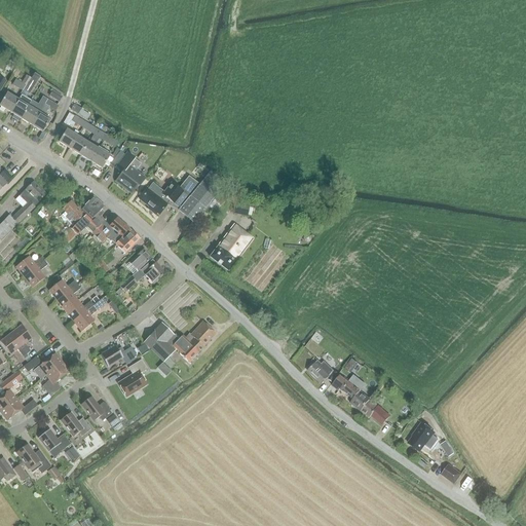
[(26,86),(23,91),(29,95),(40,77),(34,74),(30,79),(26,86)]
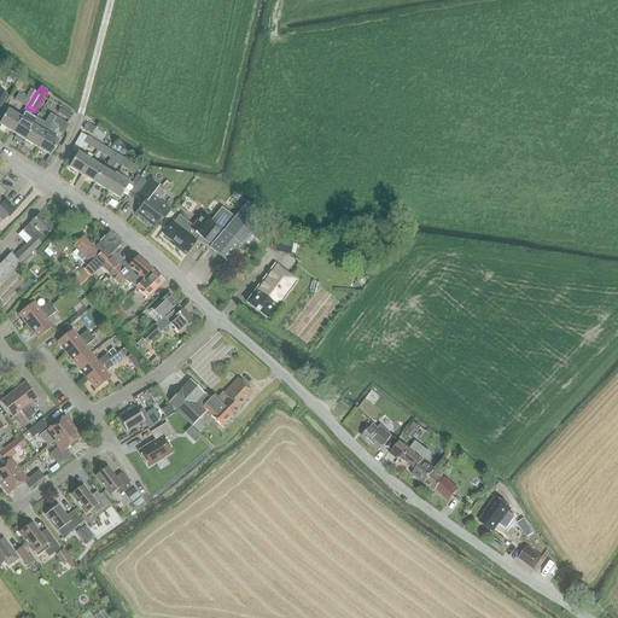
[(29,89),(24,98),(30,101),(35,93),(29,89)]
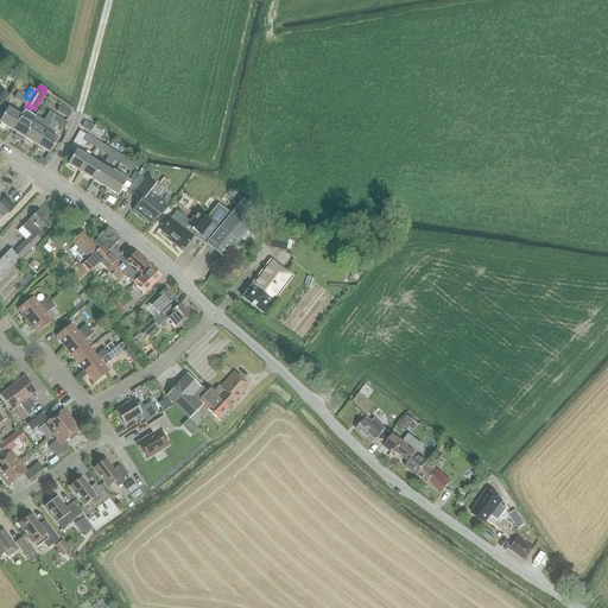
[(26,106),(30,100),(17,93),(13,99),(26,106)]
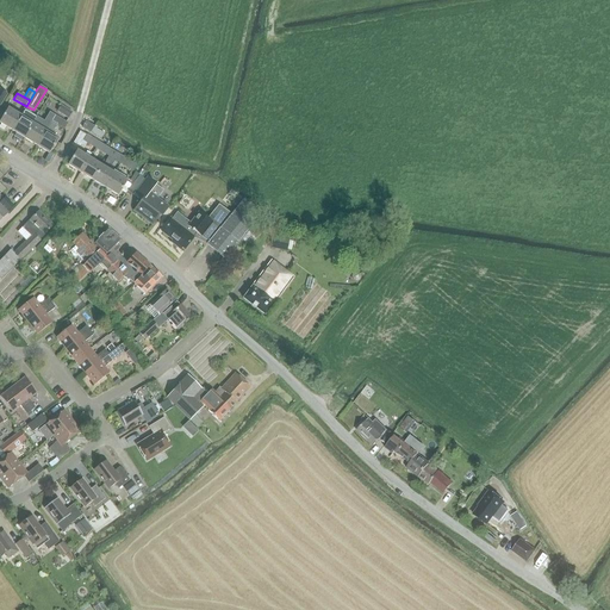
[(72,112),(61,105),(56,112),(68,119),(72,112)]
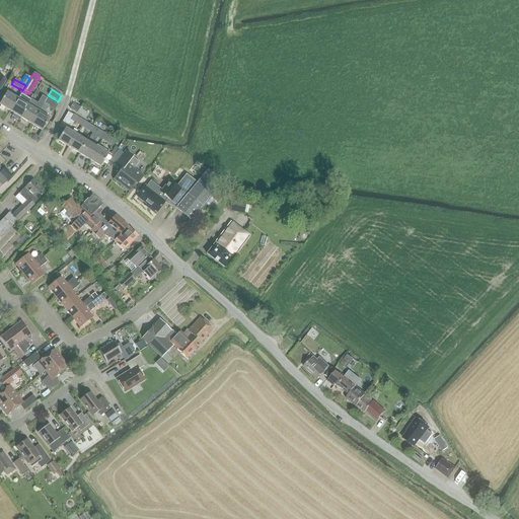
[(0,104),(9,112),(17,98),(6,92),(0,102),(0,104)]
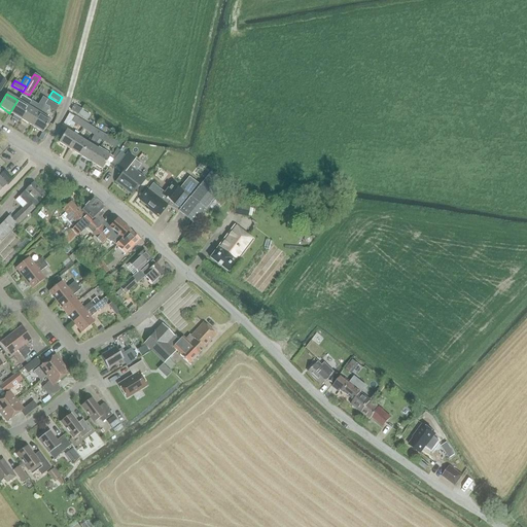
[(21,95),(18,101),(18,100),(9,113),(21,119),(28,107),(29,107),(32,102),(21,95)]
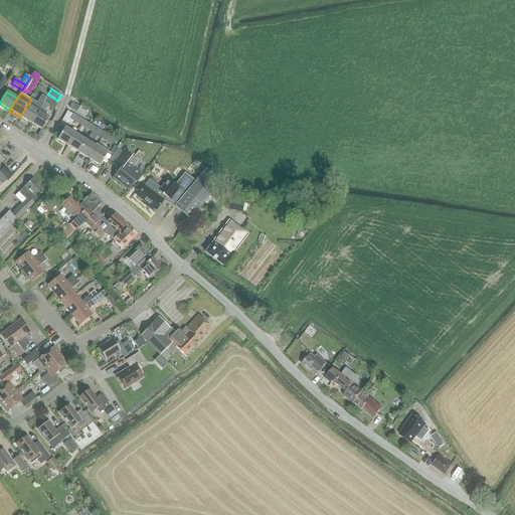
[(33,109),(28,105),(27,105),(20,117),(30,123),(46,98),(41,95),(33,109)]
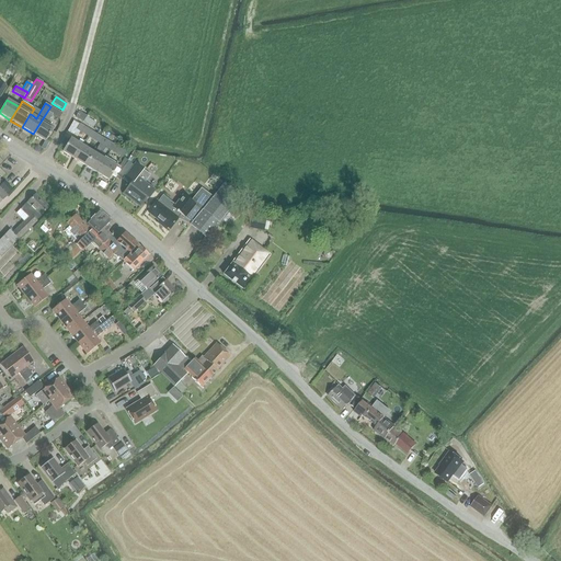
[(58,119),(61,114),(50,106),(33,134),(45,141),(48,137),(52,130),(53,128),(46,124),(52,115),(58,119)]
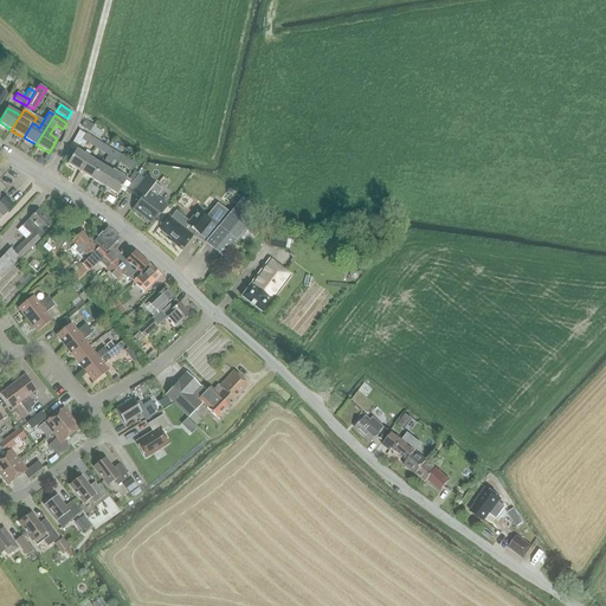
[(81,127),(100,139),(103,133),(92,127),(94,126),(84,120),(81,127)]
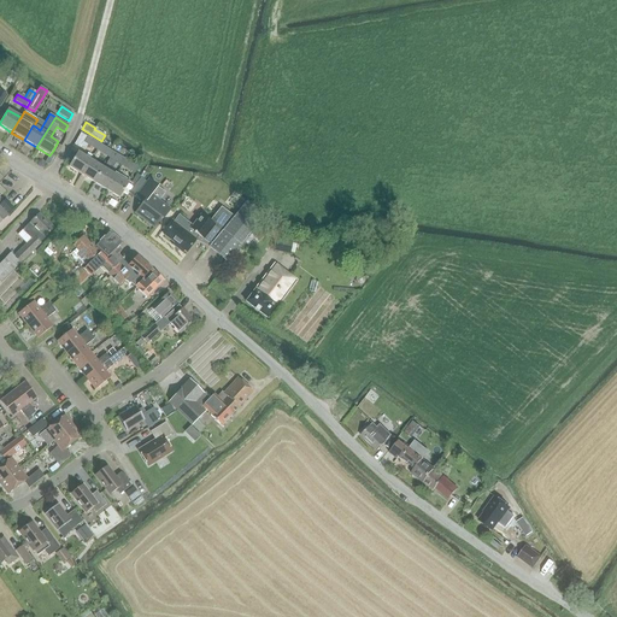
[(80,147),(86,136),(80,133),(74,144),(80,147)]
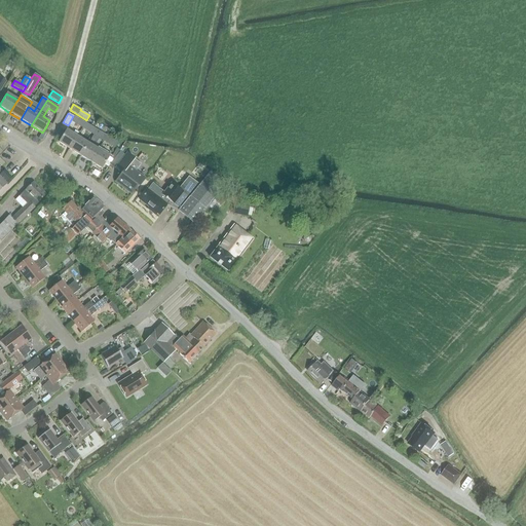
[(82,128),(85,123),(74,116),(71,121),(75,124),(79,126),(82,128)]
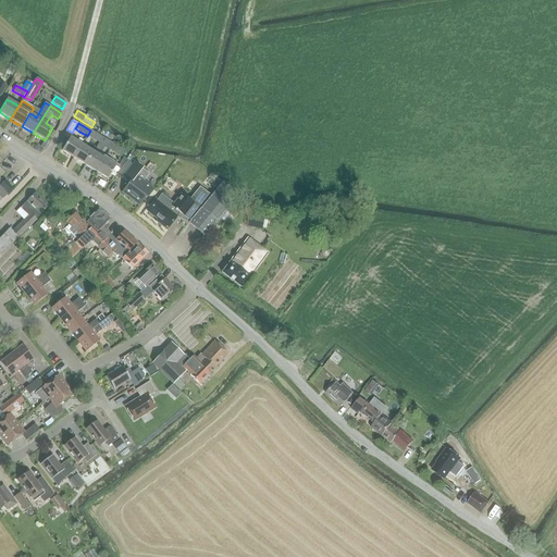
[(90,131),(87,136),(98,143),(101,137),(90,131)]
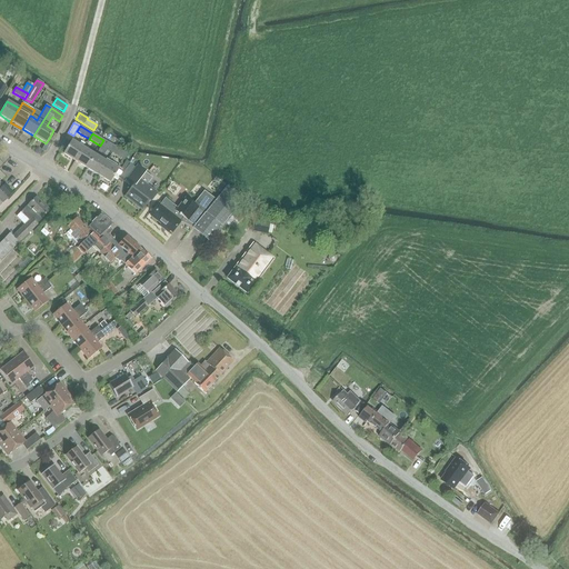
[(80,141),(78,145),(71,140),(63,153),(75,161),(83,148),(82,148),(85,143),(80,141)]
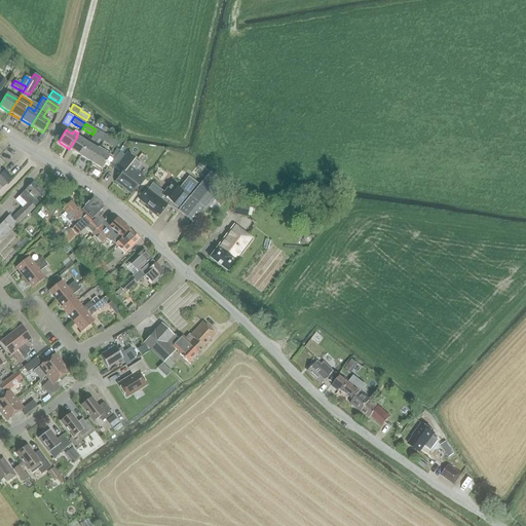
[(96,129),(92,135),(103,142),(107,137),(96,129)]
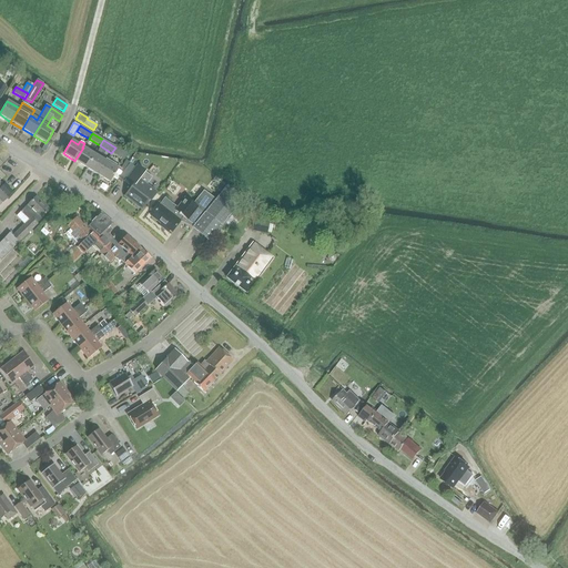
[(87,168),(94,154),(83,148),(74,161),(87,168)]
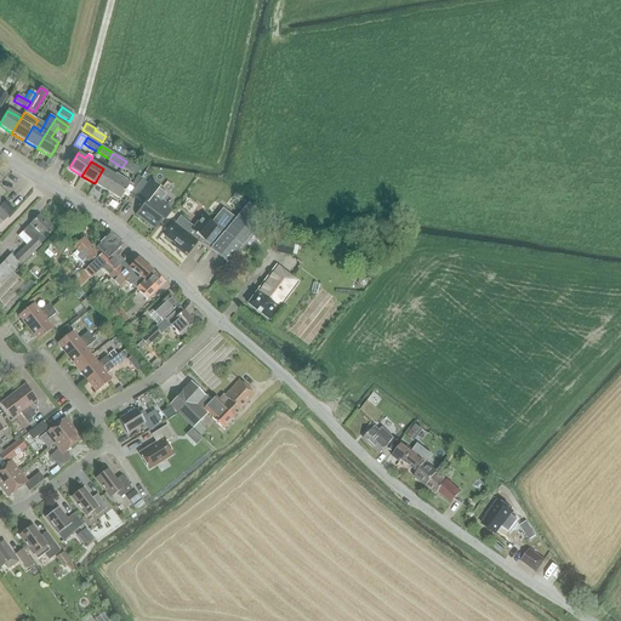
[(138,169),(126,161),(121,167),(135,175),(138,169)]
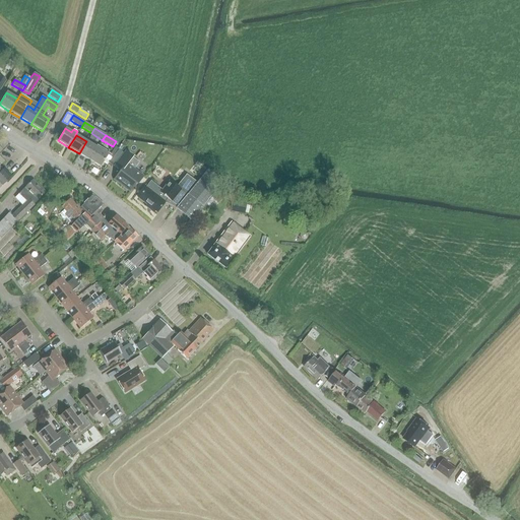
[(89,160),(96,148),(86,141),(79,153),(89,160)]
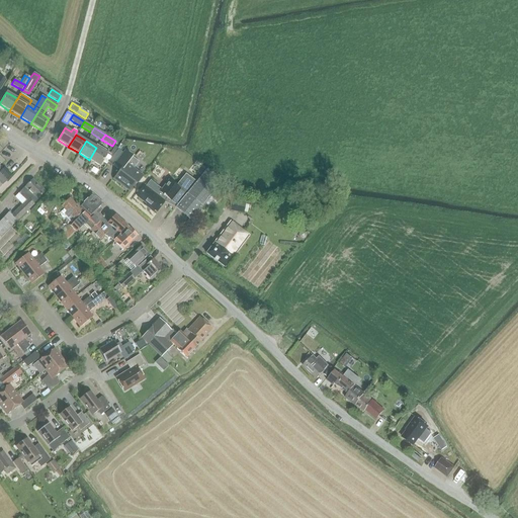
[(111,157),(117,148),(115,146),(109,155),(111,157)]
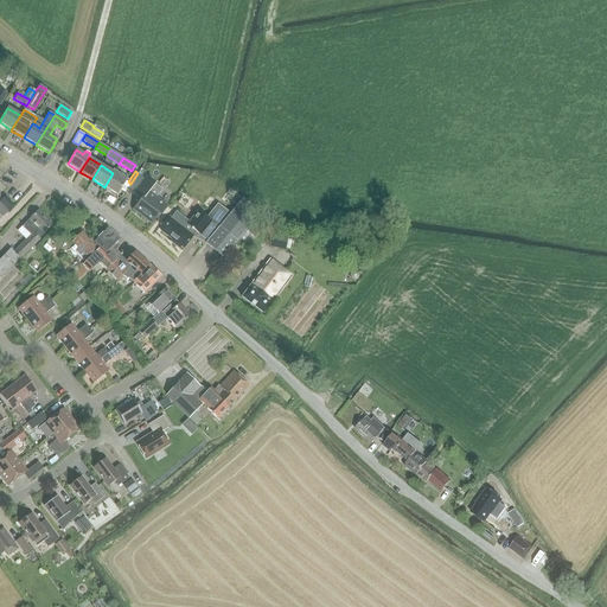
[(126,180),(113,173),(104,187),(117,195),(126,180)]
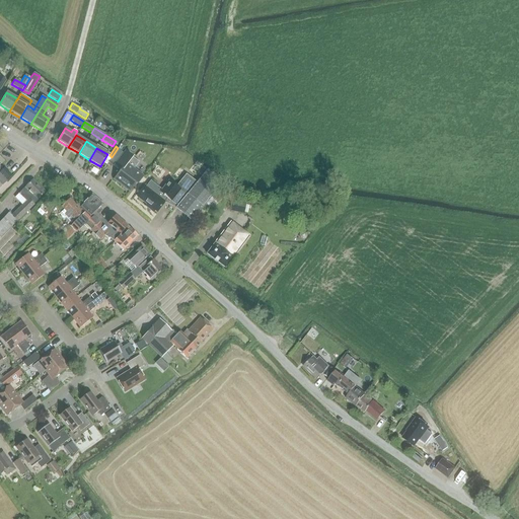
[(119,149),(109,161),(115,165),(124,153),(119,149)]
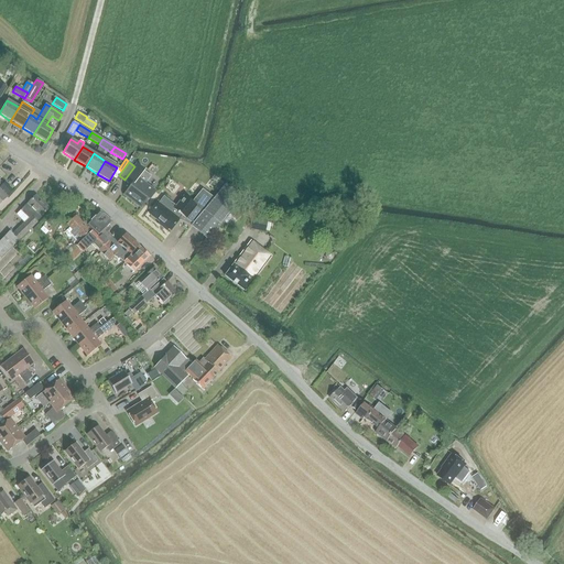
[(151,176),(136,164),(134,166),(125,180),(123,181),(130,186),(123,195),(140,208),(147,199),(148,201),(154,192),(144,184),(151,176)]
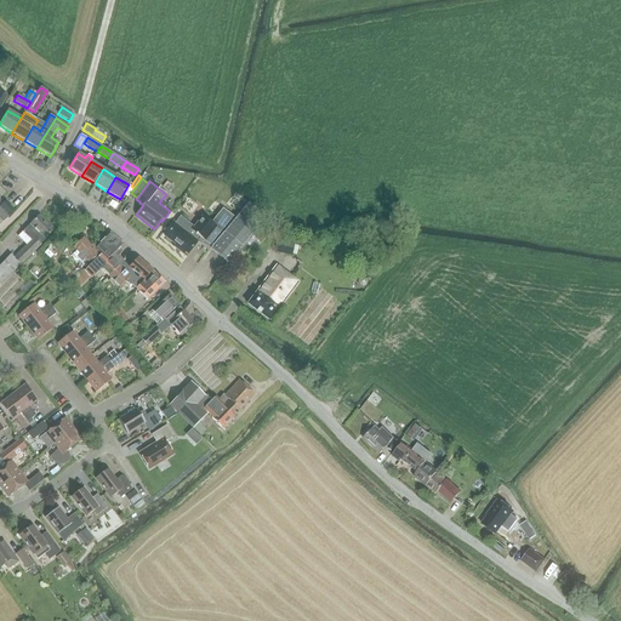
[(0,206),(9,215),(12,210),(5,201),(0,205),(0,206)]
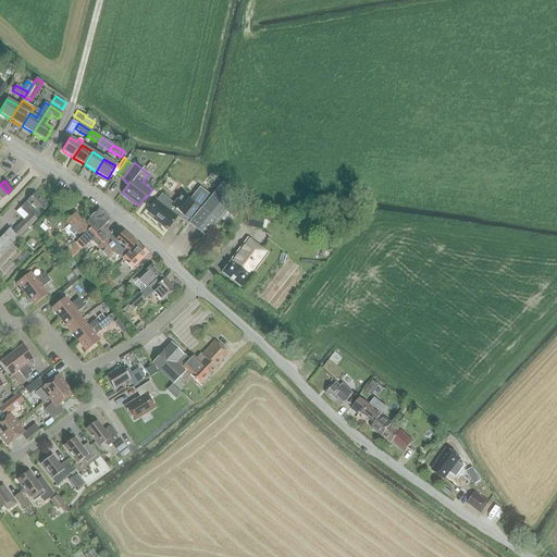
[(222,181),(188,223),(206,237),(221,219),(226,212),(239,196),(222,181)]
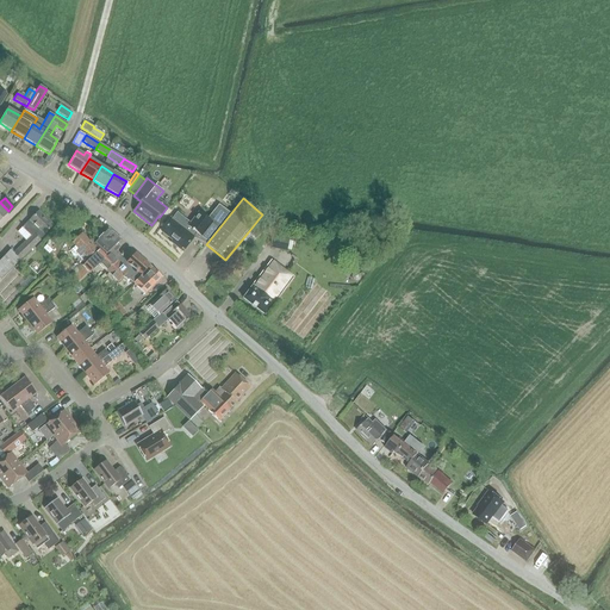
[(176,213),(161,232),(172,240),(169,242),(180,250),(181,248),(184,250),(197,234),(207,242),(230,215),(218,205),(206,219),(199,212),(191,224),(176,213)]
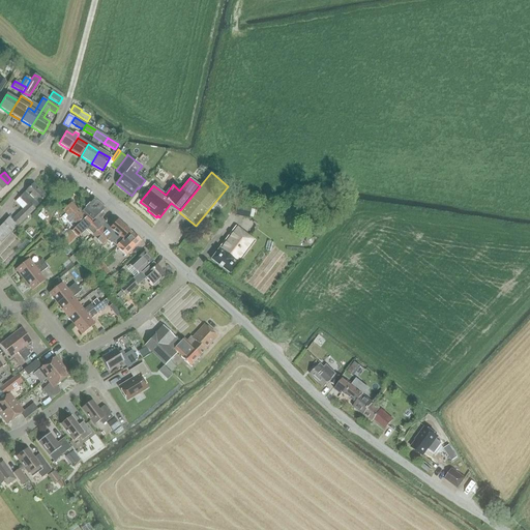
[(23,209),(11,221),(18,226),(34,209),(34,208),(47,196),(33,184),(20,198),(16,202),(23,209)]
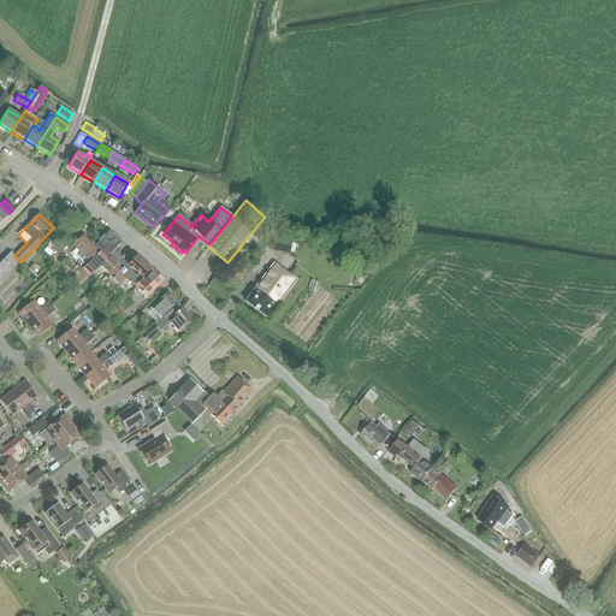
[(99,253),(106,260),(114,252),(123,243),(112,235),(108,231),(93,247),(99,252),(99,253)]
